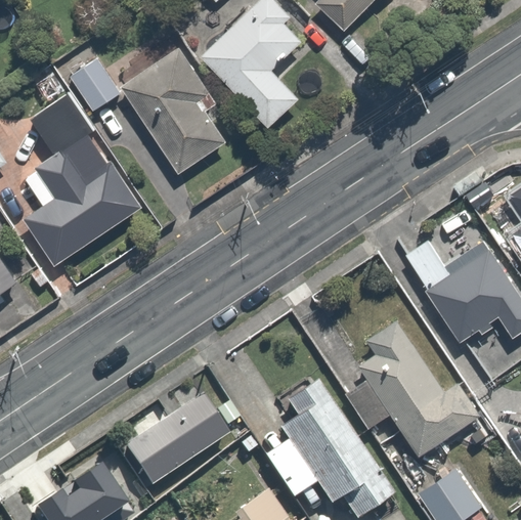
[(182,0),(163,20),(193,51),(269,127),(294,101),(267,75),(315,27),(288,0),(215,0),(212,4),(207,0),(182,0)]
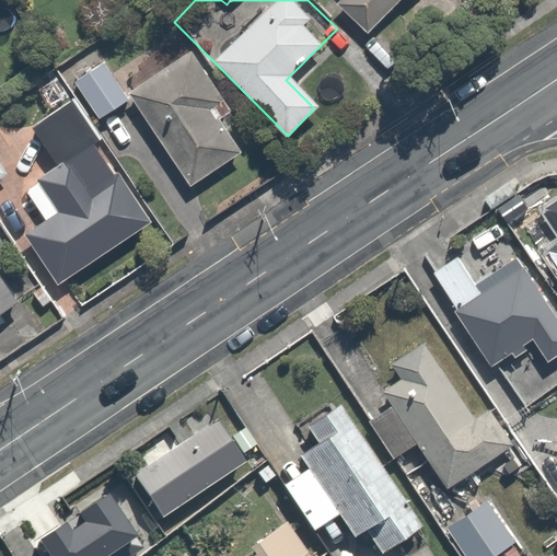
[(409,0),(333,0),(372,38),(409,0)]
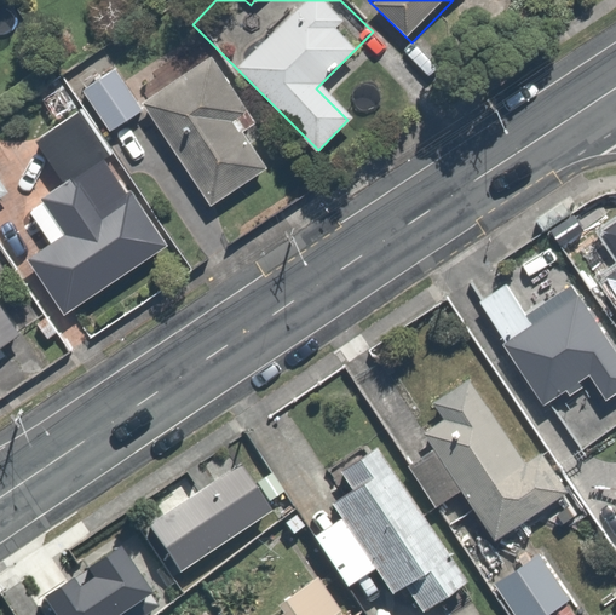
[(246,104),(214,56),(140,103),(208,208),(268,170),(231,113),(246,104)]
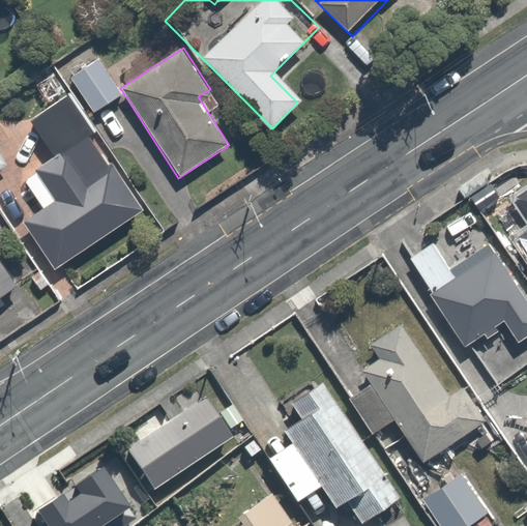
[(98,59),(72,76),(93,110),(120,94),(98,59)]
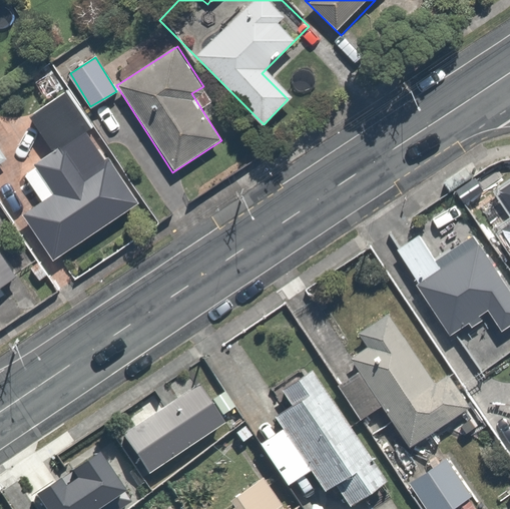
[(69,93),(35,114),(54,144),(22,165),(43,198),(21,212),(52,262),(140,206),(69,93)]
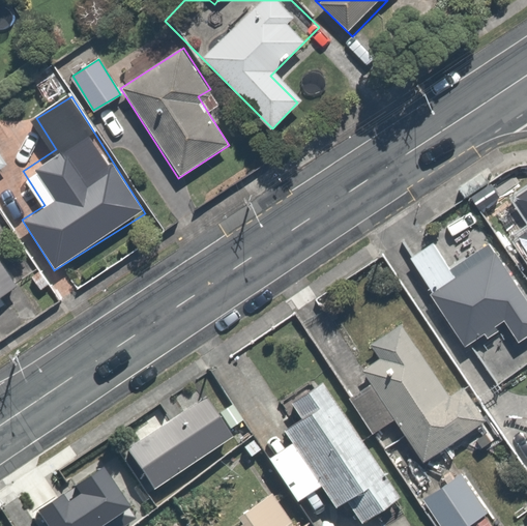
[(0,161),(0,296),(22,281),(0,250),(0,162),(1,162),(0,161)]
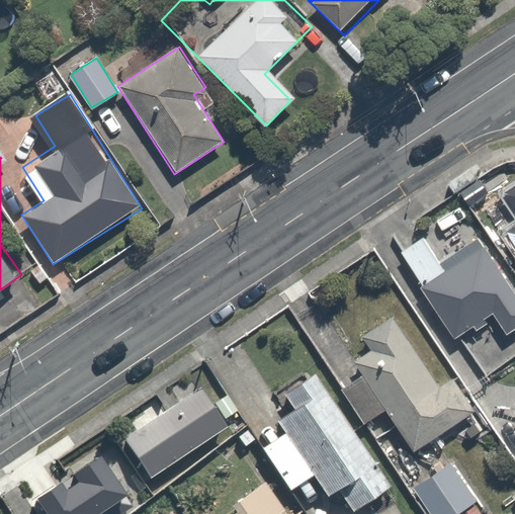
[(514,225),(505,231),(514,247),(514,225)]
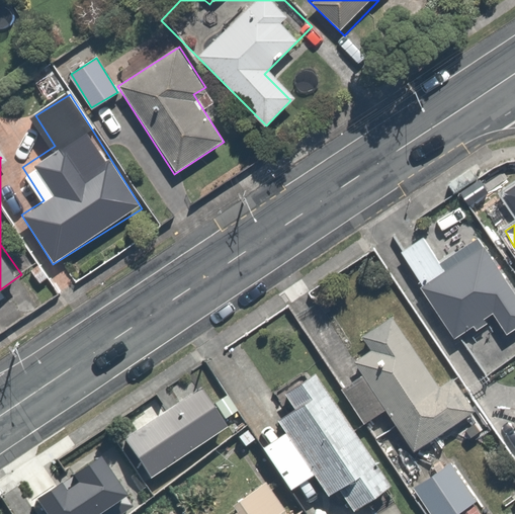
[(514,283),(486,232),(447,254),(432,228),(402,245),(475,374),(514,351),(514,283)]
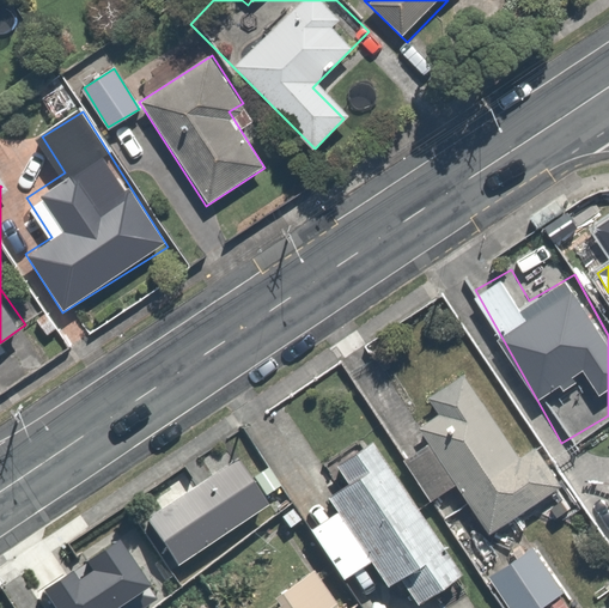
[(443,412),(421,425),(433,445),(408,461),(437,506),(457,494),(479,529),(558,480),(536,444),(512,460),(462,378),(432,396),(443,412)]
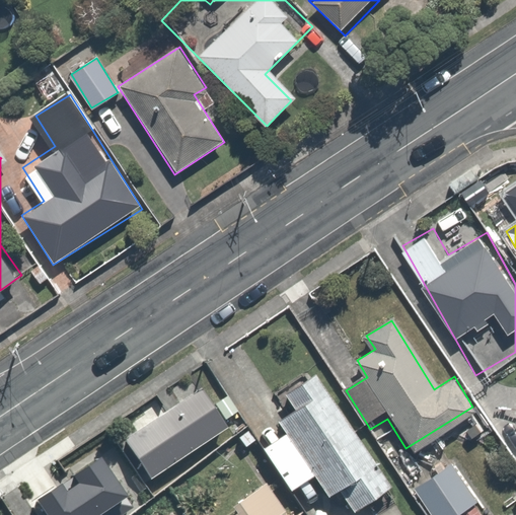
[(387,483),(317,373),(296,387),(306,403),(277,423),(283,433),(264,446),(290,488),(312,473),(327,497),(337,491),(348,507),(387,483)]
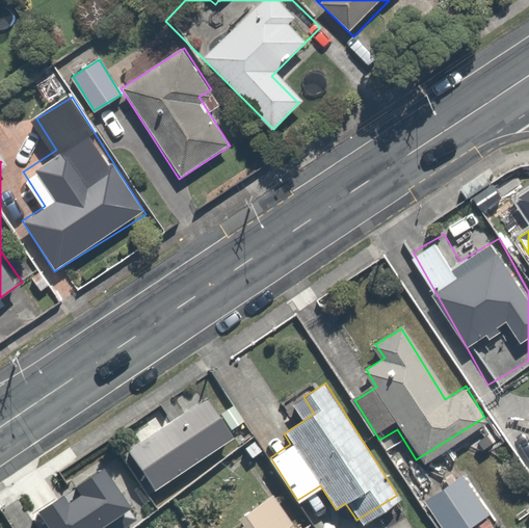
[(204,398),(127,454),(154,491),(231,436),(204,398)]
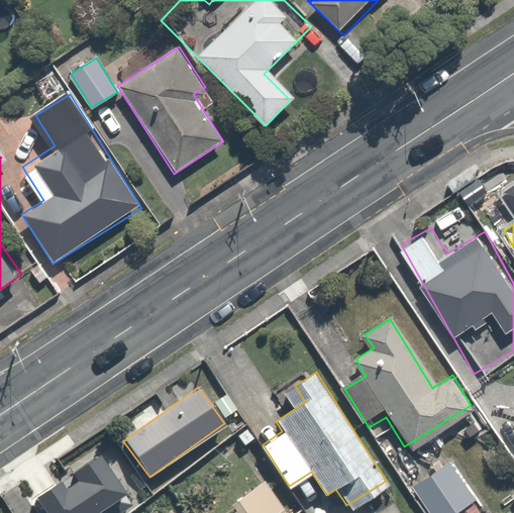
[(455,459),(410,490),(425,512),(447,512),(479,493),(455,459)]
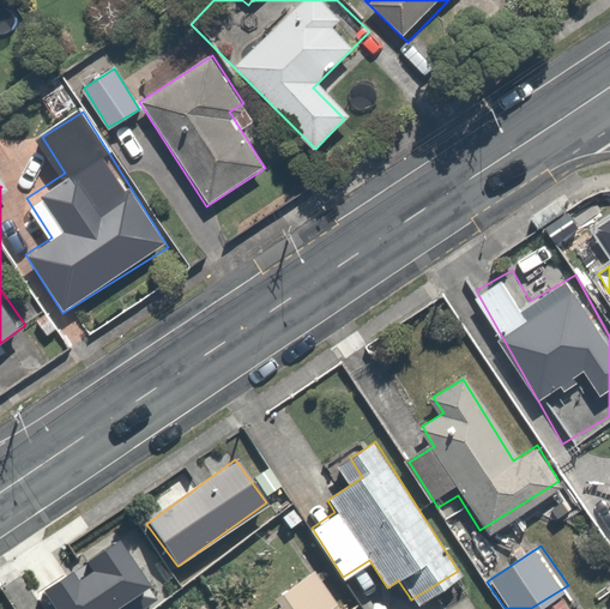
[(279,608),(342,608),(312,567),(271,596),(279,608)]
